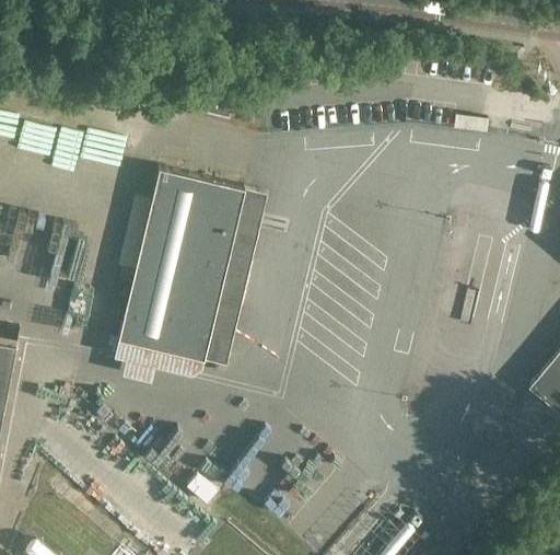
[(203,90),(198,112),(228,119),(233,97),(203,90)]
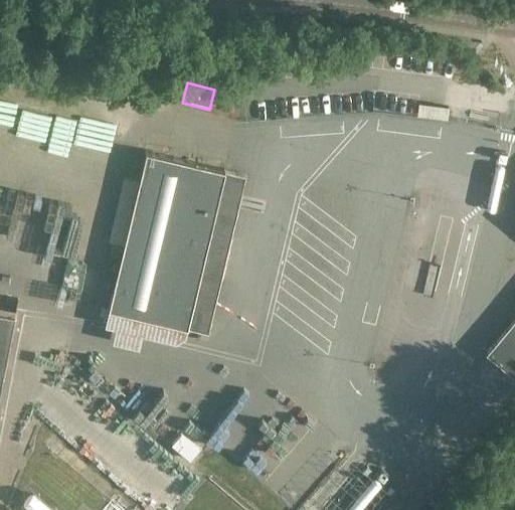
[(13,109),(28,111),(29,99),(14,97),(13,109)]
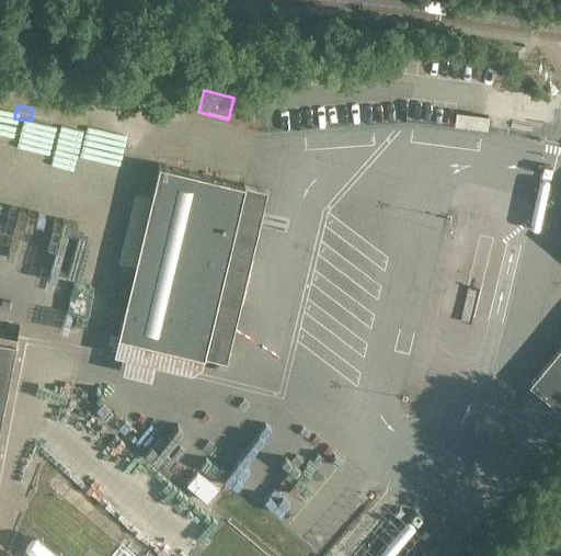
[(44,145),(47,111),(32,110),(29,144),(44,145)]
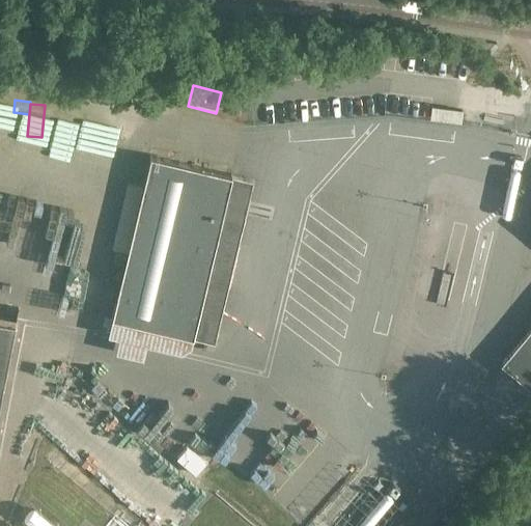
[(424,119),(457,125),(459,111),(426,106),(424,119)]
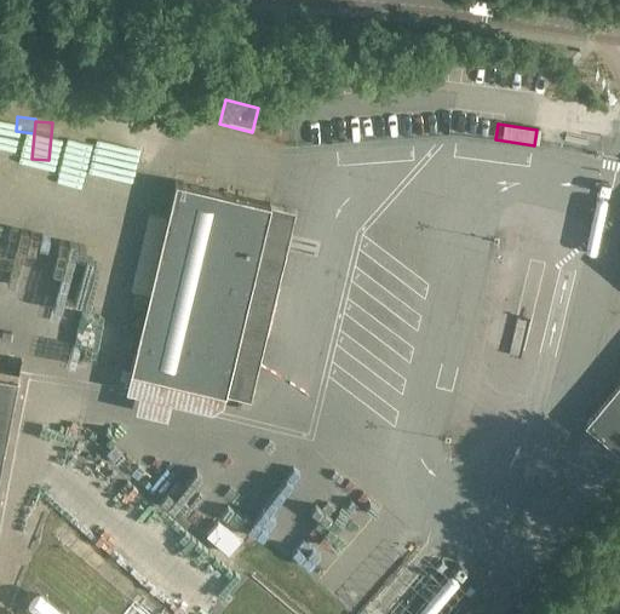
[(114,167),(121,139),(56,125),(52,142),(74,147),(63,193),(101,201),(103,191),(128,198),(135,172),(114,167)]
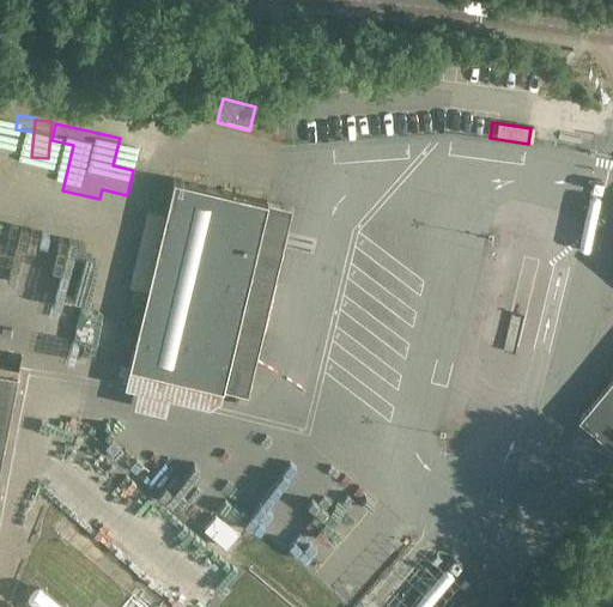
[(173,186),(158,249),(128,374),(223,395),(268,208),(173,186)]
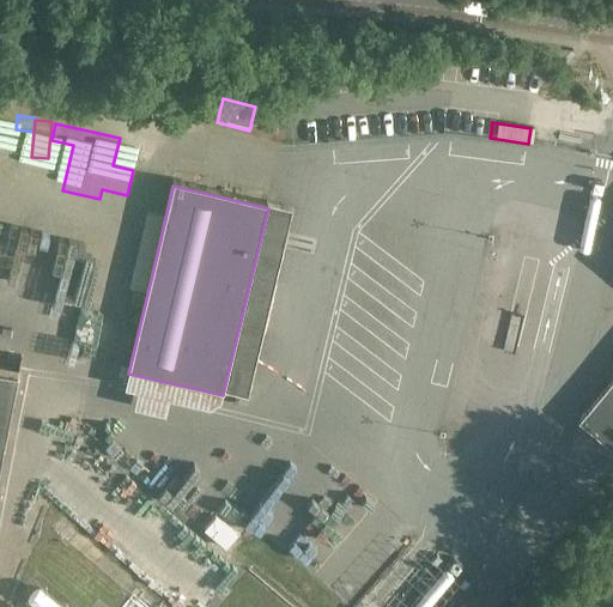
[(0,328),(28,337),(43,283),(19,277),(25,254),(37,258),(42,241),(0,229),(0,328)]
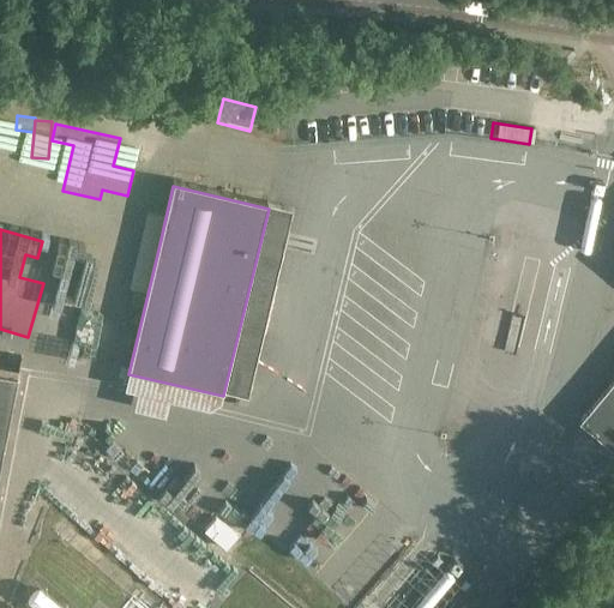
[(36,318),(76,329),(96,254),(77,250),(78,241),(59,236),(36,318)]
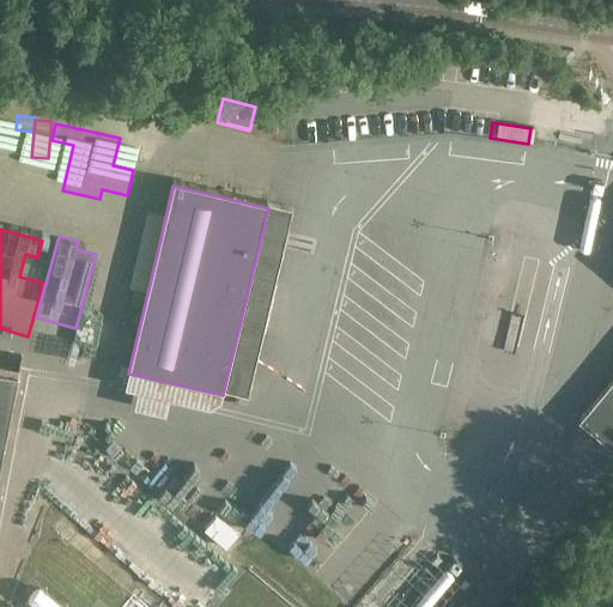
[(0,376),(0,469),(17,381),(0,376)]
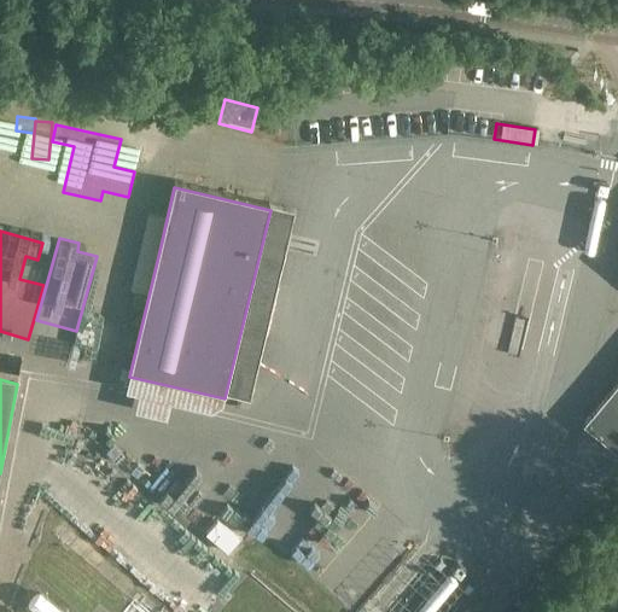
[(617,388),(584,429),(617,455),(617,453),(617,388)]
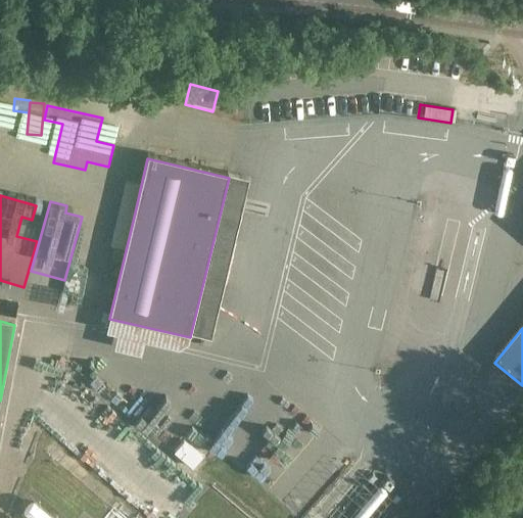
[(112,385),(103,397),(113,405),(122,392),(112,385)]
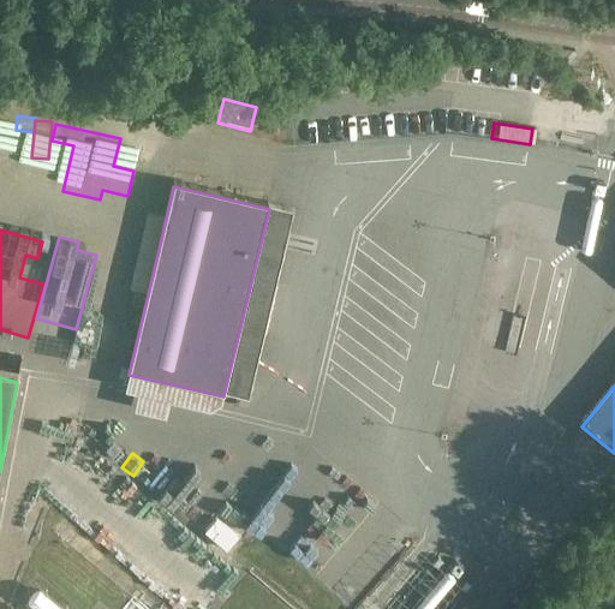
[(149,488),(160,469),(147,460),(135,478),(149,488)]
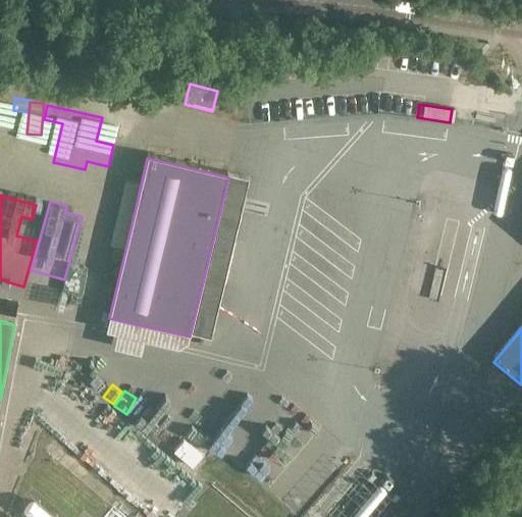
[(253,430),(257,421),(230,406),(207,447),(258,476),(276,444),(253,430)]
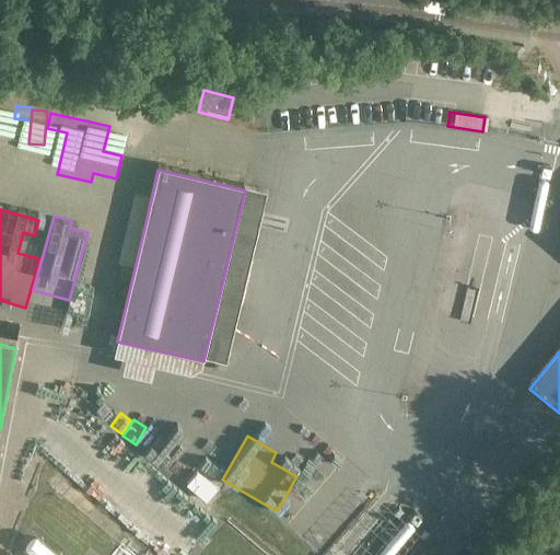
[(293,536),(341,476),(330,467),(308,495),(301,489),(276,522),(293,536)]
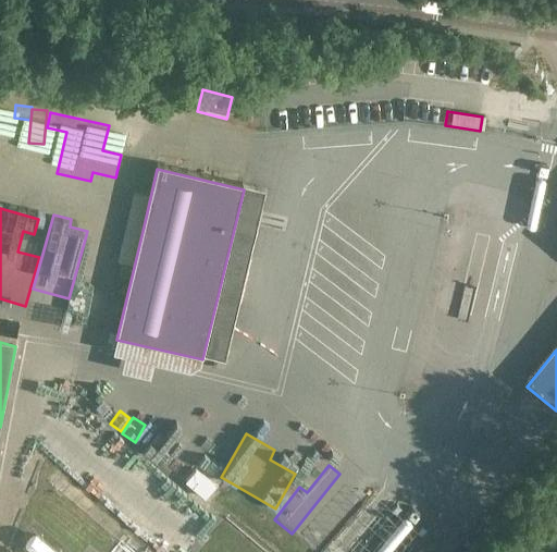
[(186,488),(205,503),(214,492),(196,476),(186,488)]
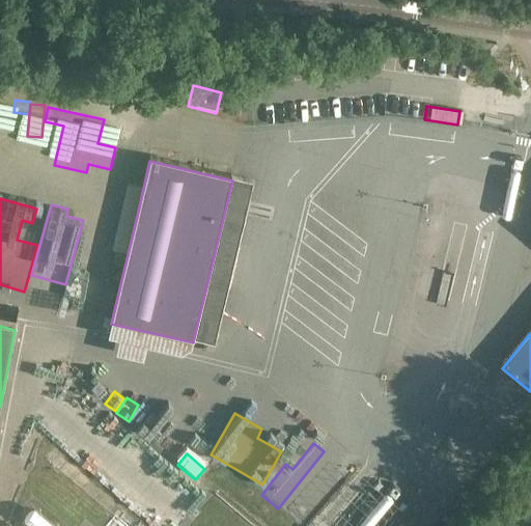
[(343,482),(314,525),(328,525),(353,489),(343,482)]
